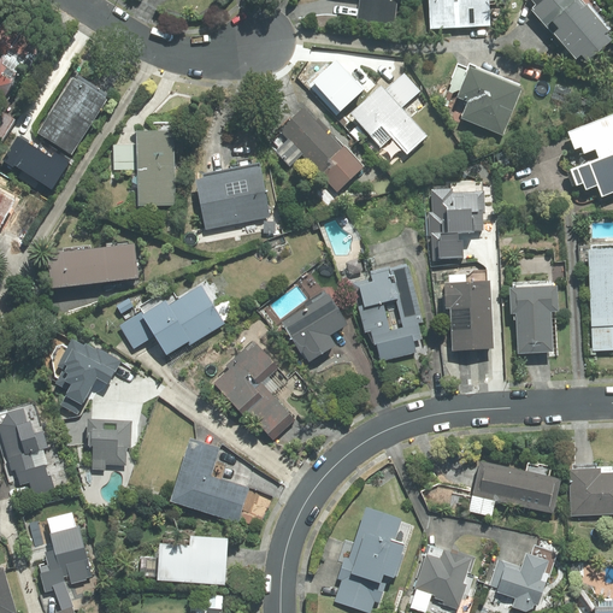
[(363,0),(360,19),(396,24),(400,0),(363,0)]
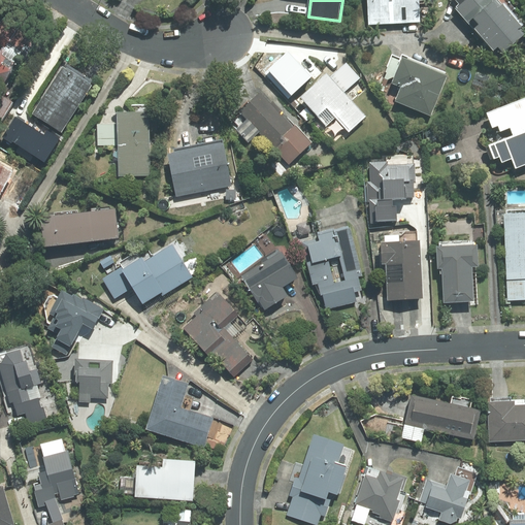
[(367,0),(369,23),(420,21),(418,0),(367,0)]
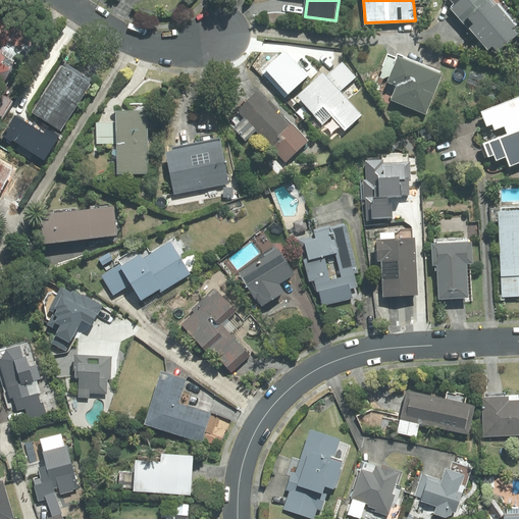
[(518,29),(491,0),(451,0),(454,4),(449,9),(486,50),(490,47),(497,53),(518,33),(518,29)]
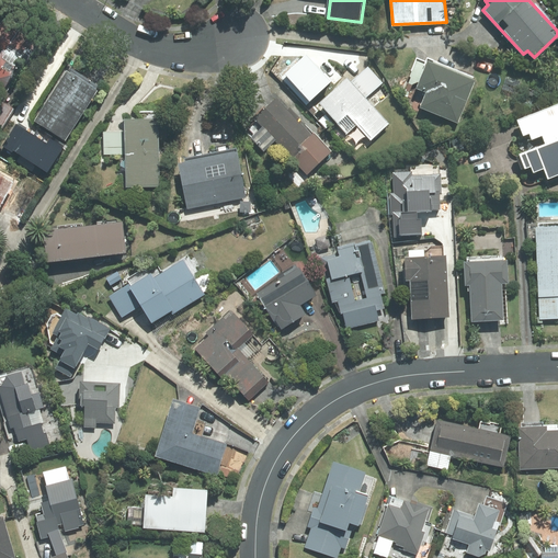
[(14,78),(27,60),(8,45),(0,55),(0,84),(12,94),(21,82),(14,78)]
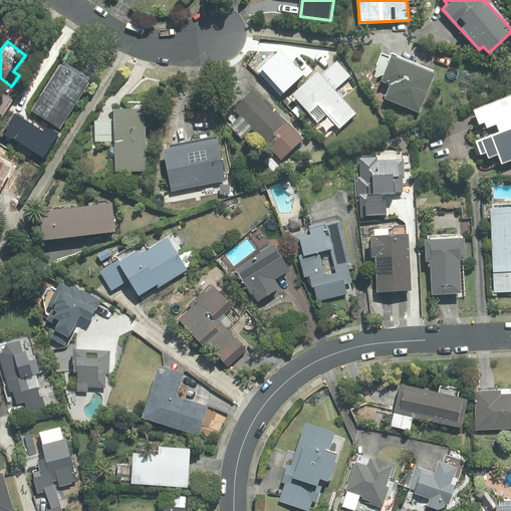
[(436,71),(391,54),(380,81),(390,84),(385,97),(421,111),(436,71)]
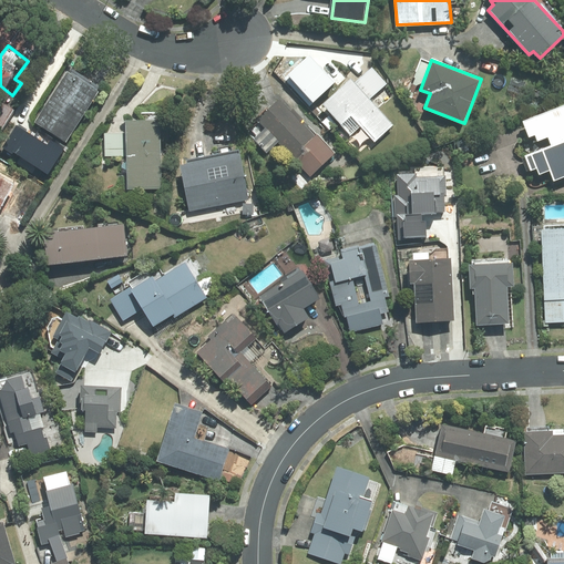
[(357,81),(370,96),(388,82),(375,65),(357,81)]
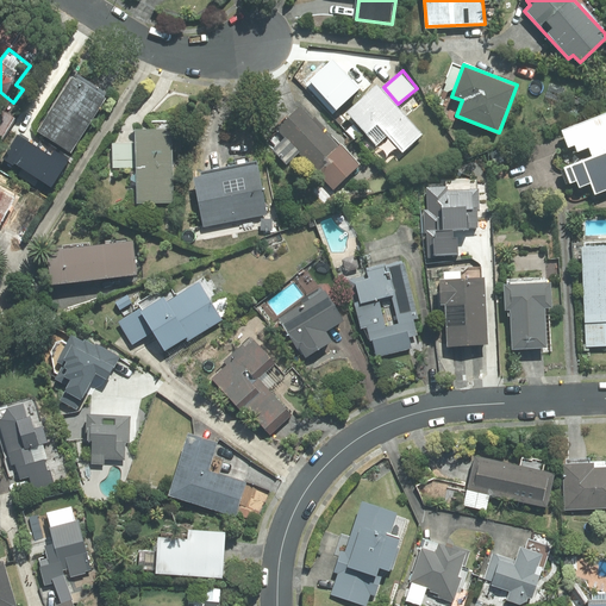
[(72,77),(38,131),(72,152),(105,98),(72,77)]
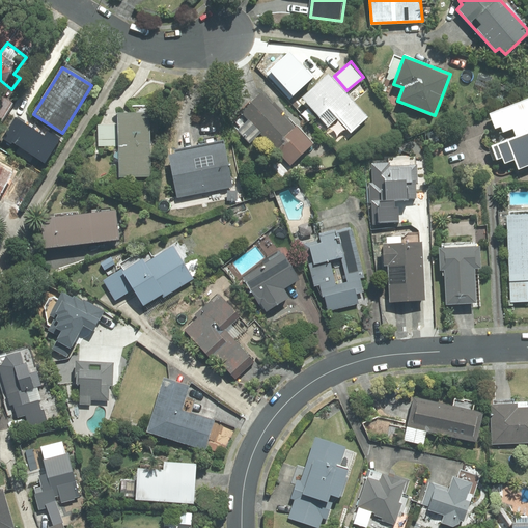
[(368,115),(328,74),(302,99),(320,116),(328,108),(351,132),(368,115)]
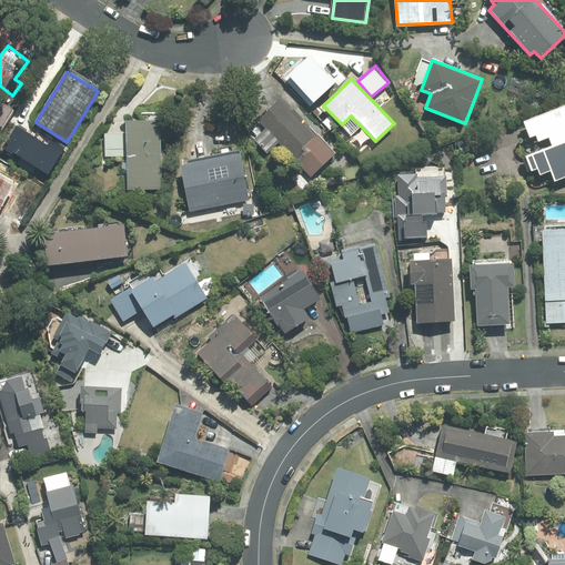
[(315,135),(279,100),(259,120),(266,128),(256,139),(269,151),(279,141),(313,174),(335,153),(316,134),(315,135)]
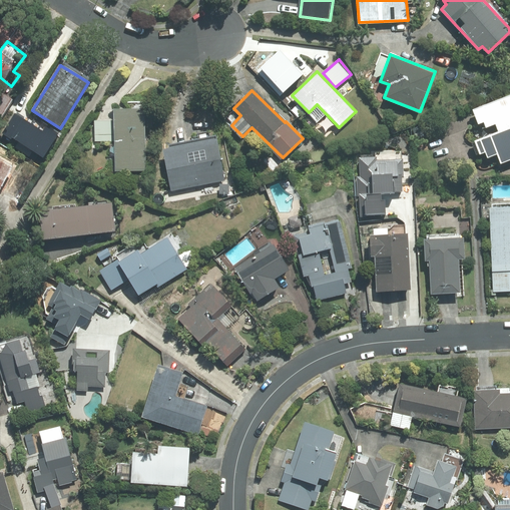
[(497,132),(473,141),(478,154),(484,152),(486,158),(496,154),(499,163),(509,159),(509,96),(472,111),(477,124),(482,122),(484,128),(494,124),(497,132)]
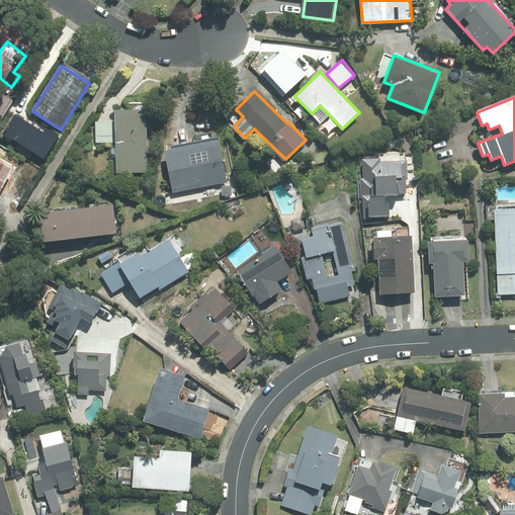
[(146,109),(113,110),(117,171),(149,170),(146,109)]
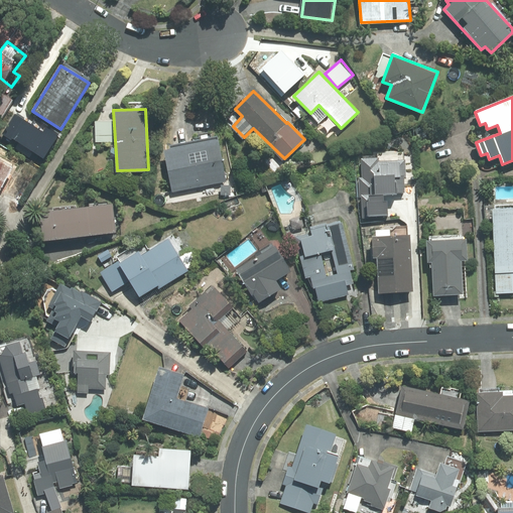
[(163,149),(171,191),(227,180),(219,139),(163,149)]
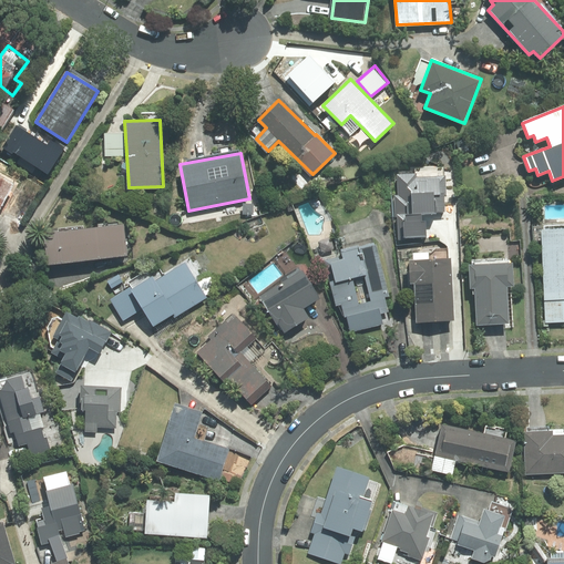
[(0,207),(14,183),(0,174),(0,207)]
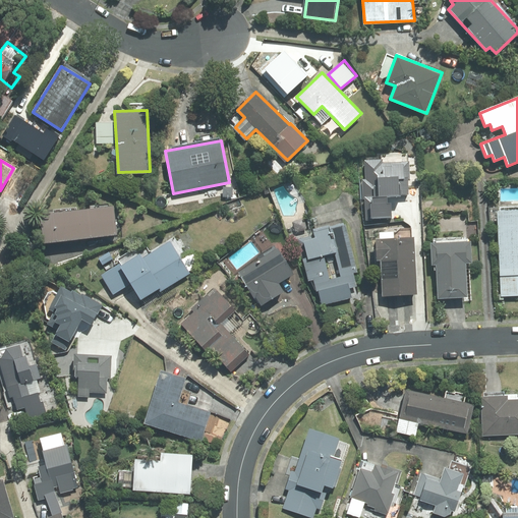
[(113,206),(39,215),(42,243),(117,234),(113,206)]
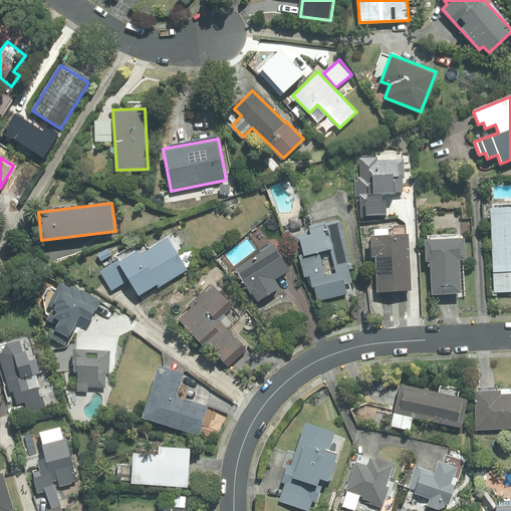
[(510,206),(490,208),(495,290),(510,289),(510,206)]
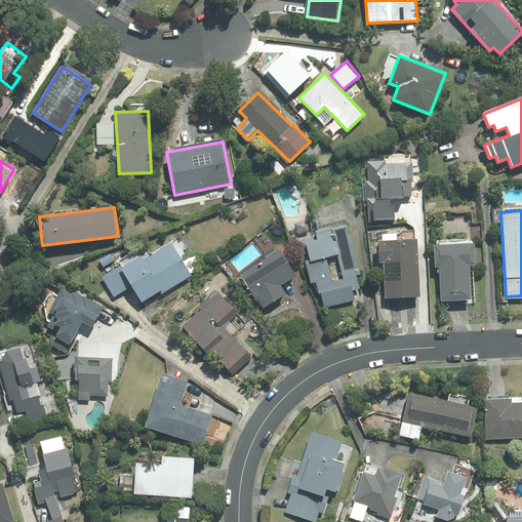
[(360,274),(347,227),(299,239),(312,282),(316,281),(319,292),(322,291),(326,307),(355,298),(352,289),(359,287),(356,275),(360,274)]
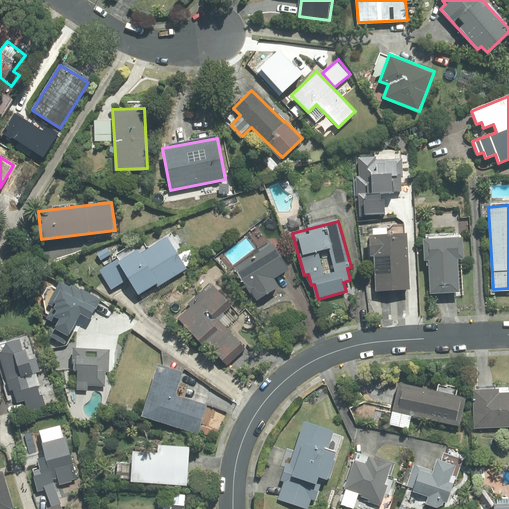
[(410,289),(406,233),(367,236),(368,255),(373,255),(376,291),(410,289)]
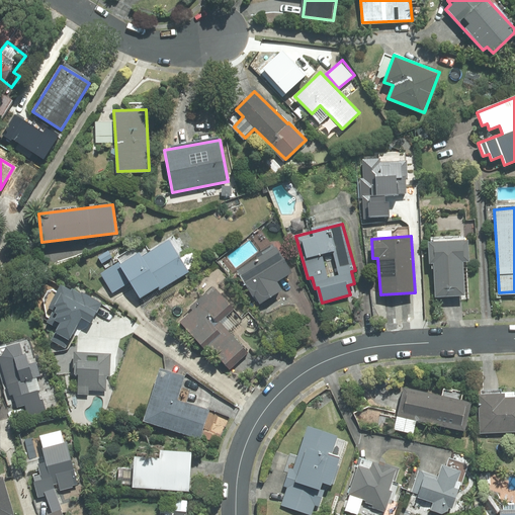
[(189,270),(170,239),(141,256),(139,252),(120,263),(119,262),(102,273),(114,291),(129,282),(139,298),(159,285),(161,288),(189,270)]
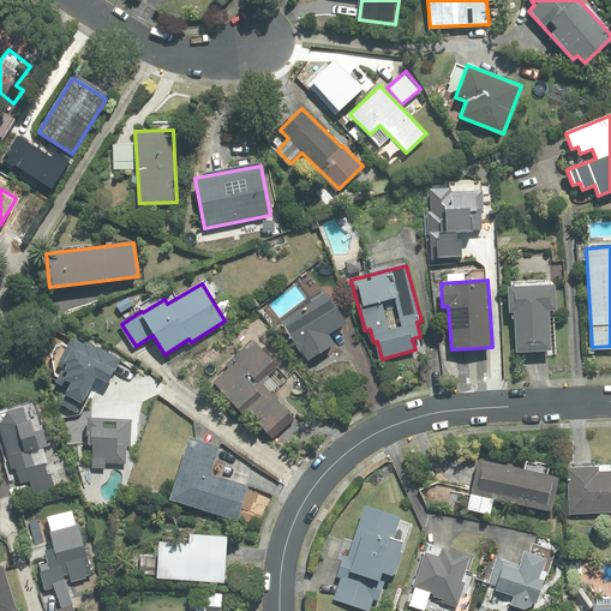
[(553,285),(507,287),(508,312),(514,312),(515,352),(550,351),(549,311),(555,310),(553,285)]
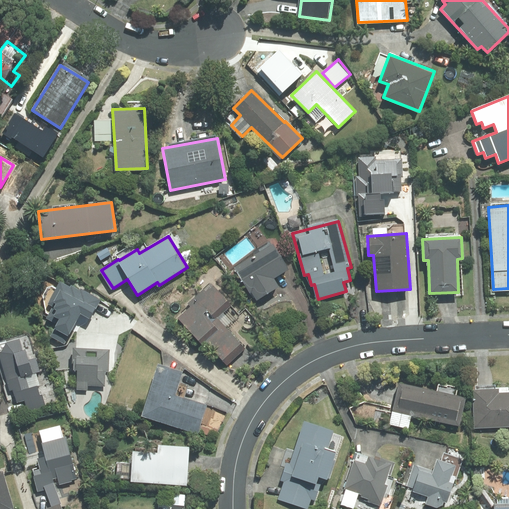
[(272,244),(233,268),(254,301),(278,286),(273,278),(288,269),(272,244)]
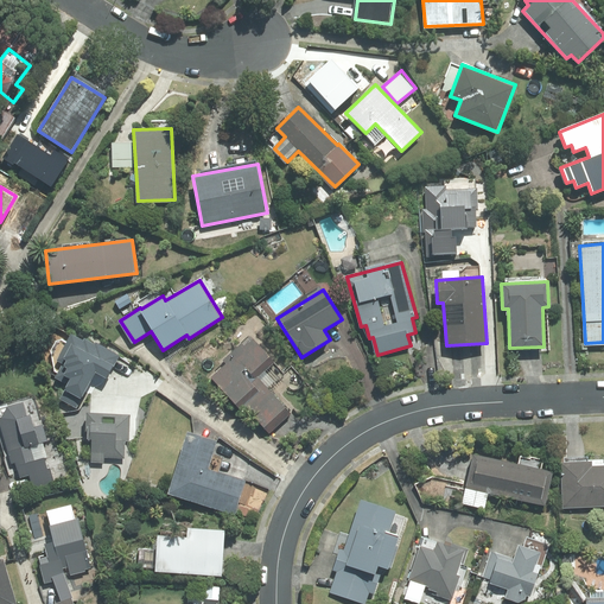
[(274,362),(249,335),(207,373),(239,408),(243,404),(268,432),(292,412),(259,376),(274,362)]
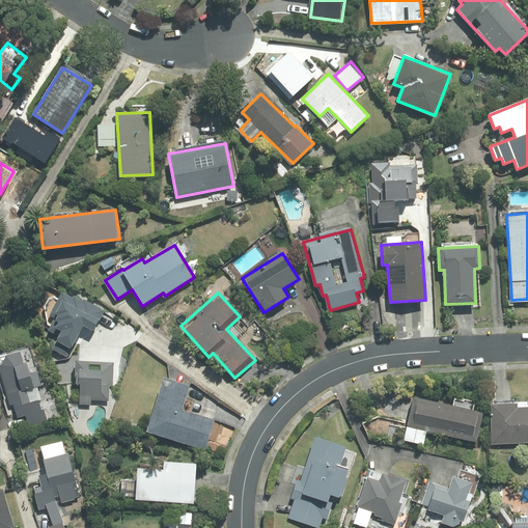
[(42,385),(31,344),(0,353),(0,376),(10,414),(17,412),(18,416),(28,413),(31,424),(49,419),(39,385),(42,385)]
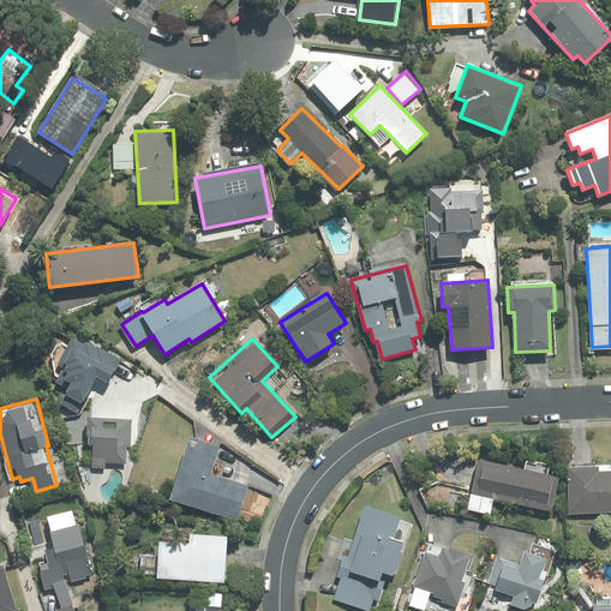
[(131,419),(88,417),(87,445),(91,447),(90,465),(106,466),(106,460),(125,461),(126,445),(130,447),(131,419)]
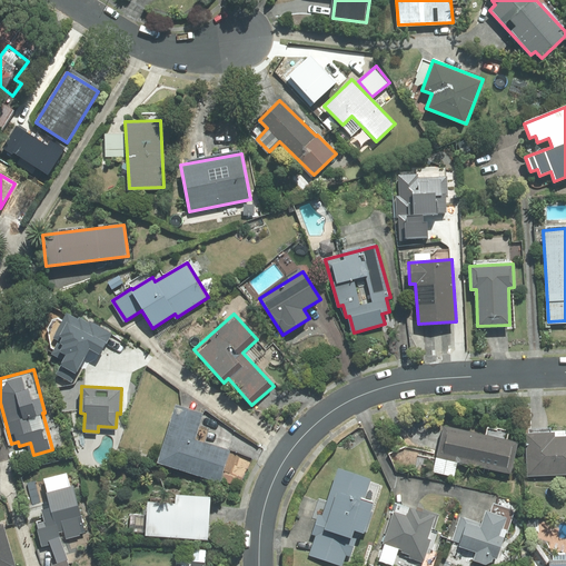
[(172,406),(157,462),(221,480),(229,450),(194,440),(201,414),(172,406)]
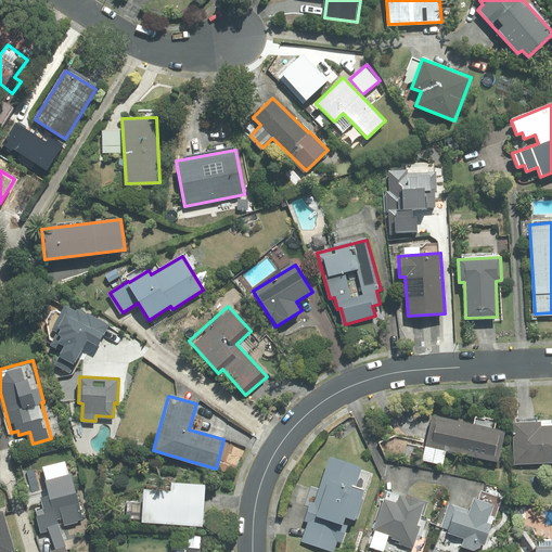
[(433,413),(422,459),(443,463),(446,448),(497,459),(504,429),(433,413)]
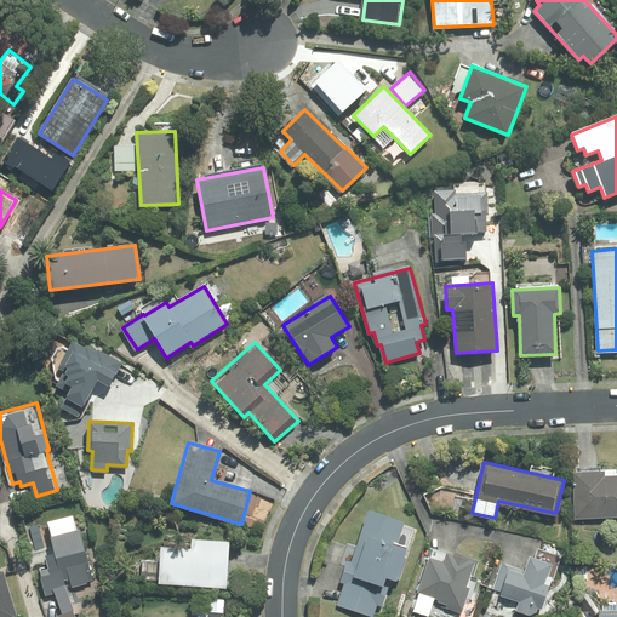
[(573,470),(576,516),(616,514),(616,473),(604,474),(603,469),(573,470)]
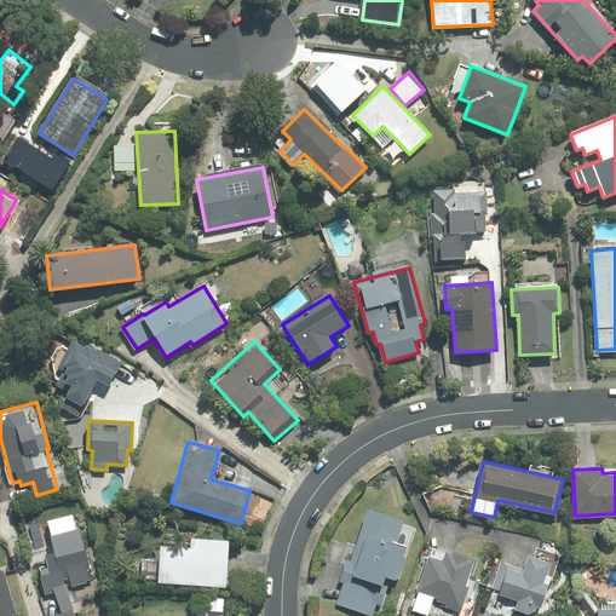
[(402,517),(366,507),(351,558),(346,557),(340,580),(345,581),(339,603),(374,612),(376,602),(383,603),(390,577),(392,577),(402,543),(395,541),(402,517)]
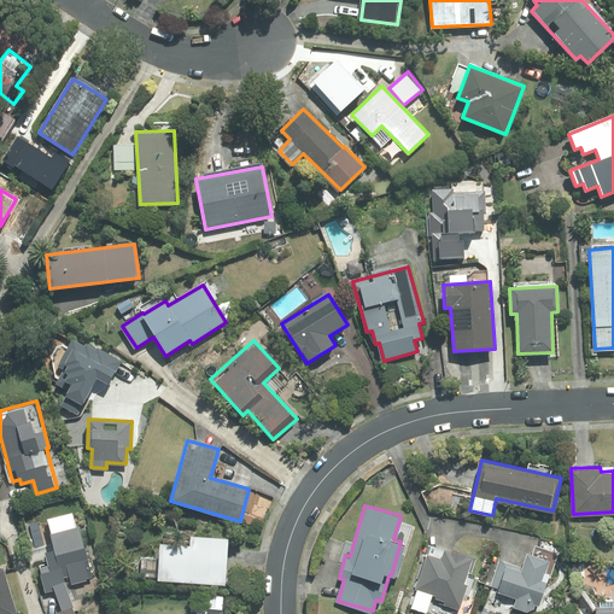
[(63,609),(53,613),(77,613),(66,585),(64,577),(69,576),(71,583),(94,577),(79,526),(52,534),(57,550),(46,553),(50,565),(40,568),(47,591),(54,589),(63,609)]
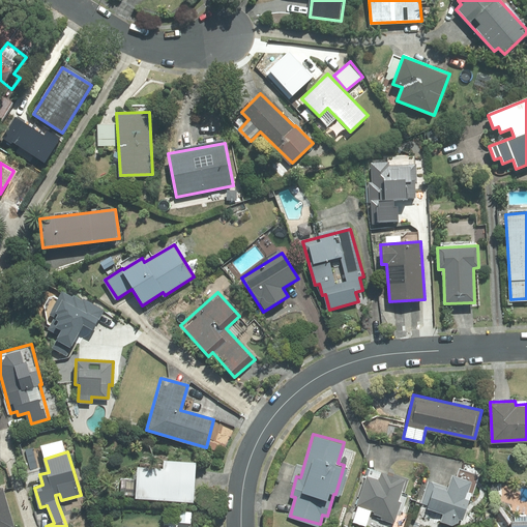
[(137,467),(135,498),(193,502),(196,463),(162,461),(162,468),(137,467)]
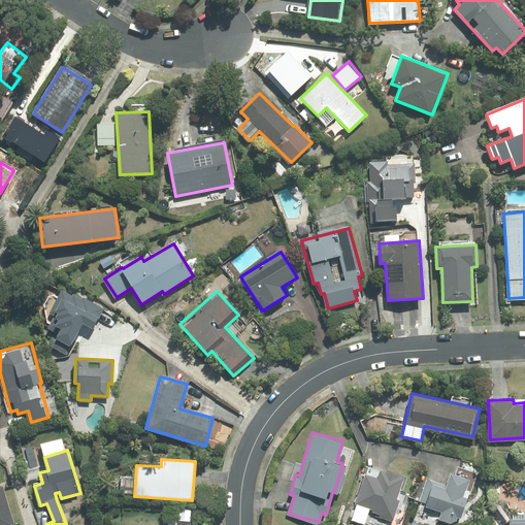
[(365,473),(356,502),(381,511),(379,515),(393,519),(399,499),(395,497),(399,487),(403,488),(407,476),(393,470),(392,474),(379,470),(376,477),(365,473)]
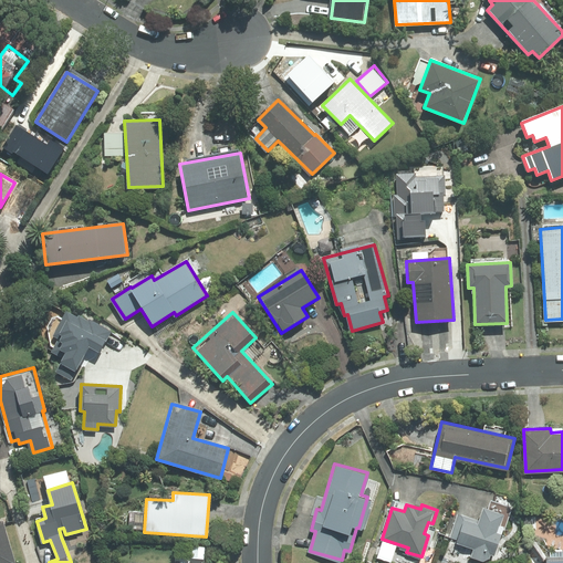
[(478,518),(458,511),(450,534),(457,537),(455,542),(473,548),(470,554),(482,559),(489,556),(490,552),(493,553),(502,525),(498,523),(501,513),(481,507),(478,518)]
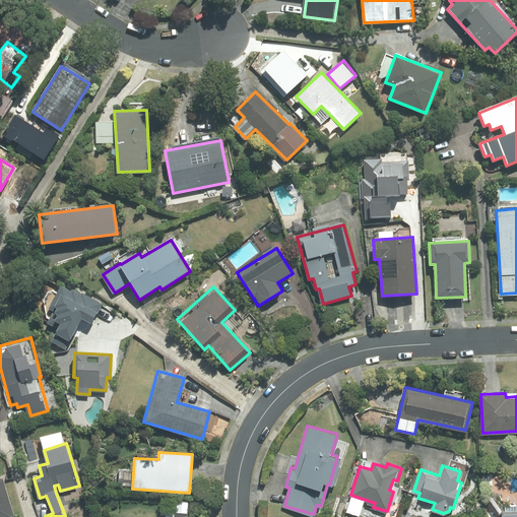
[(0,516),(16,516),(4,476),(0,477),(0,516)]
